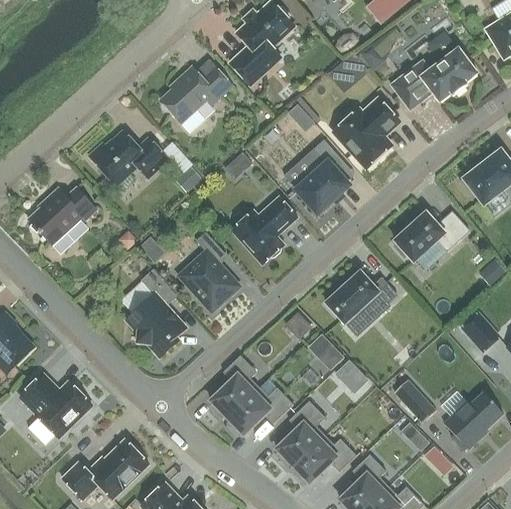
[(305,0),(322,10),(326,4),(322,1),(322,0),(305,0)]
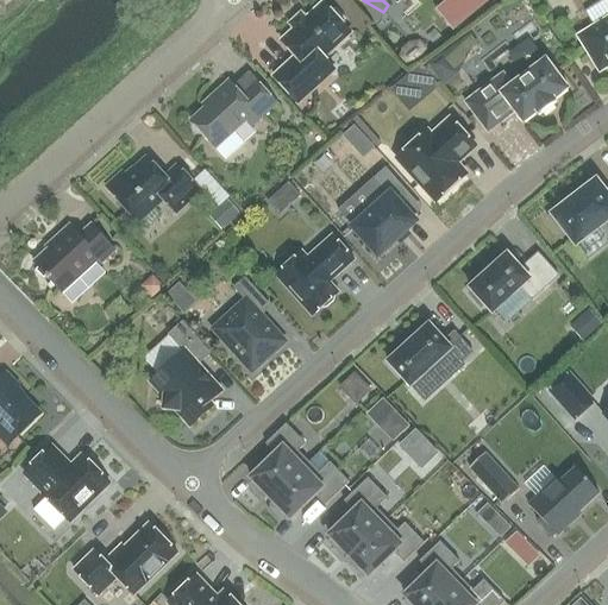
[(461,0),(470,12),(486,0),(461,0)]
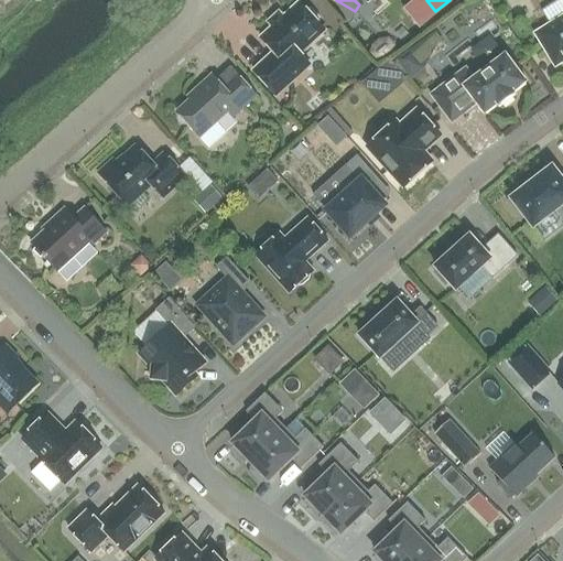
[(272,24),(260,35),(273,50),(253,68),(275,93),(309,63),(299,52),(324,29),(316,20),(320,15),(311,7),(305,9),(299,1),(282,15),(278,11),(268,20),(272,24)]
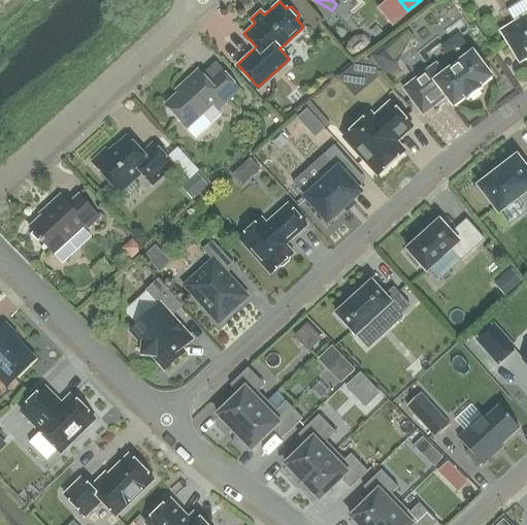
[(526,14),(502,30),(519,58),(526,53),(526,14)]
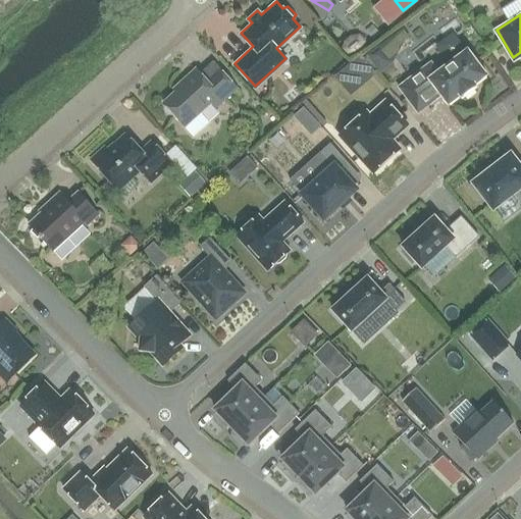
[(343,40),(341,48),(346,54),(355,54),(362,48),(365,40),(359,33),(350,34),(343,40)]
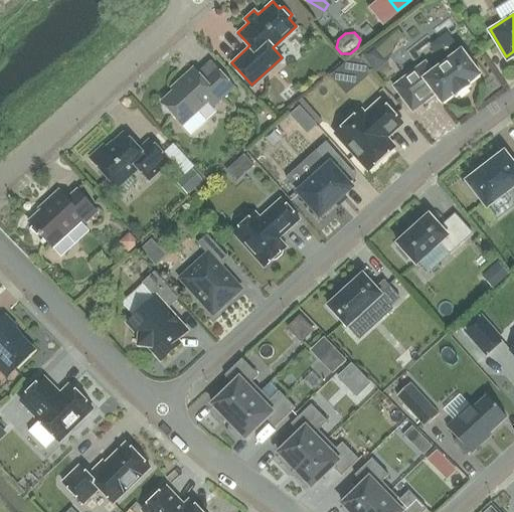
[(373,69),(387,59),(375,42),(360,52),(373,69)]
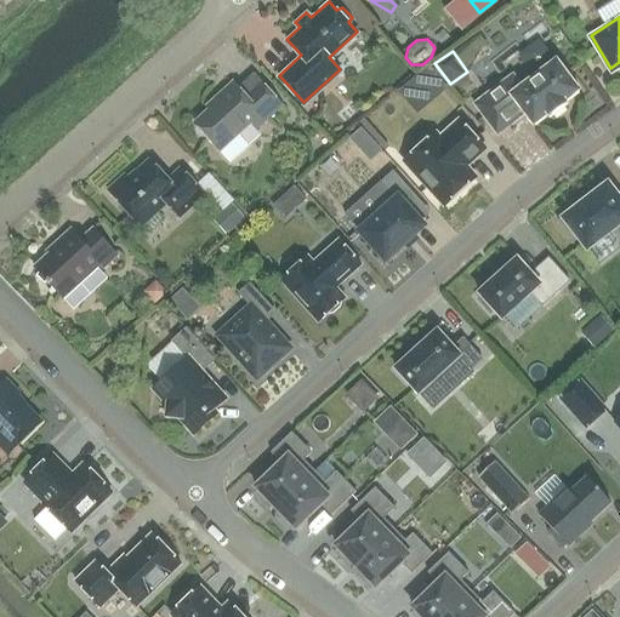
[(579,90),(556,58),(521,85),(512,73),(473,102),(496,133),(524,113),(533,124),(546,114),(549,115),(567,102),(564,100),(579,90)]
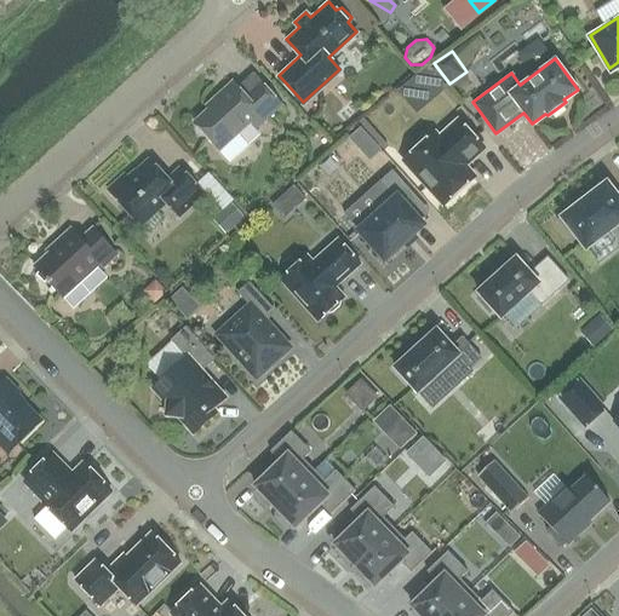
[(257,126),(281,103),(253,72),(238,86),(231,79),(216,95),(218,97),(193,120),(195,124),(195,128),(201,134),(206,134),(219,149),(251,120),(257,126)]
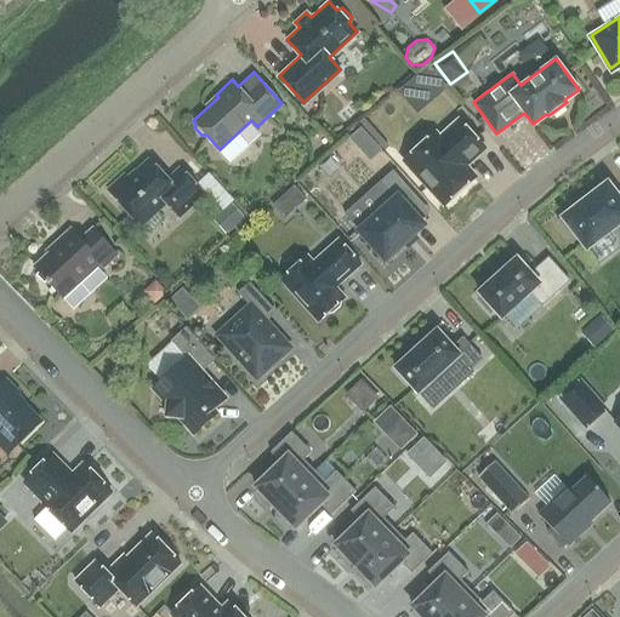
[(433,131),(404,159),(444,204),(475,177),(464,165),(464,156),(481,142),(460,119),(439,137),(433,131)]
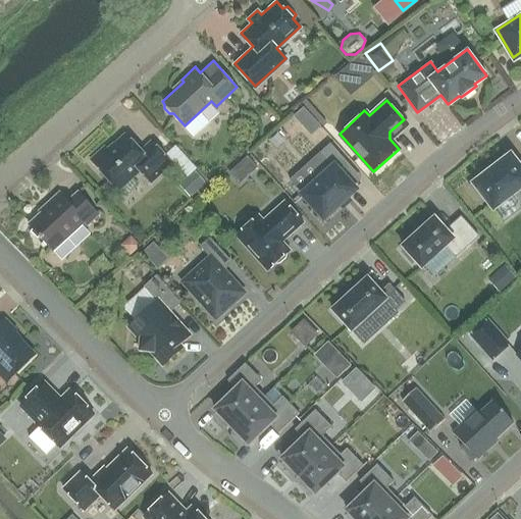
[(302,105),(293,115),(301,124),(311,115),(302,105)]
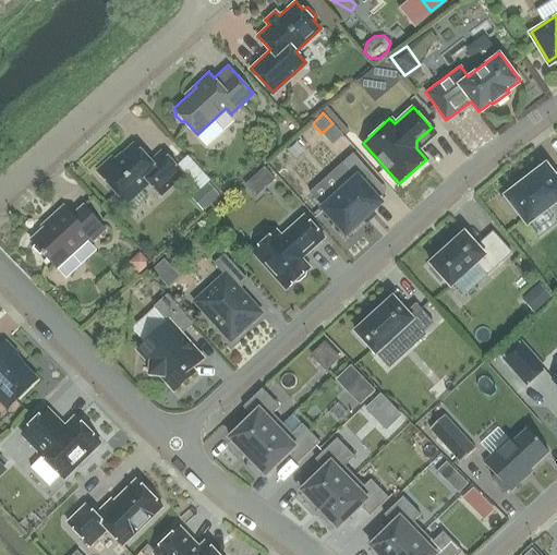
[(150,160),(134,143),(116,159),(111,155),(97,169),(125,201),(149,180),(160,192),(182,172),(161,151),(150,160)]
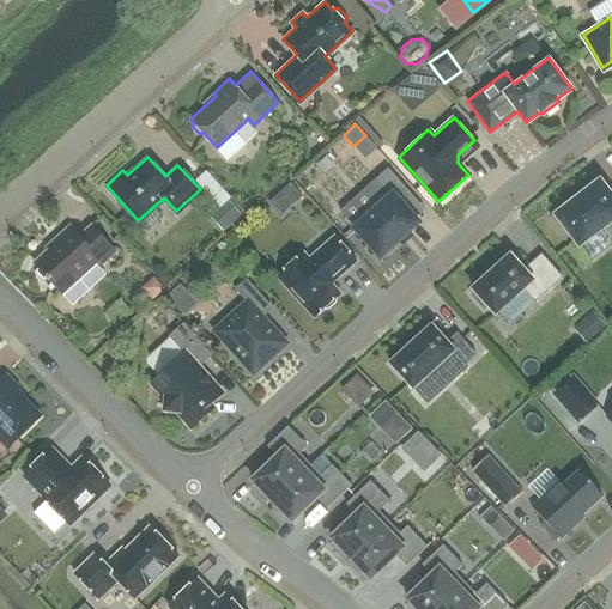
[(386,168),(373,180),(388,196),(355,227),(380,254),(414,221),(394,199),(405,189),(386,168)]
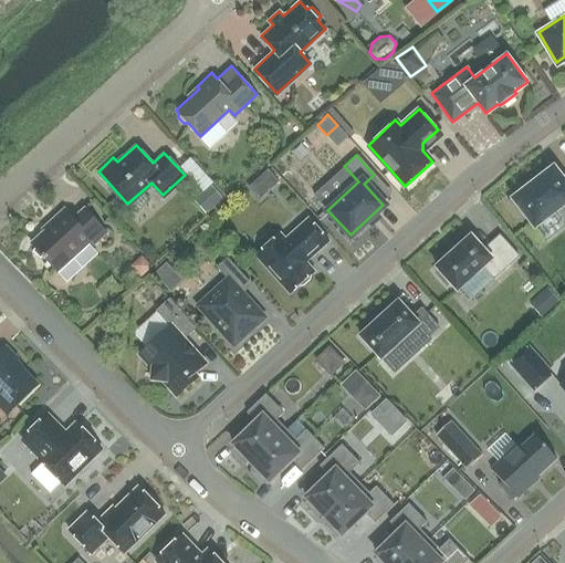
[(252,184),(263,196),(284,177),(272,165),(252,184)]
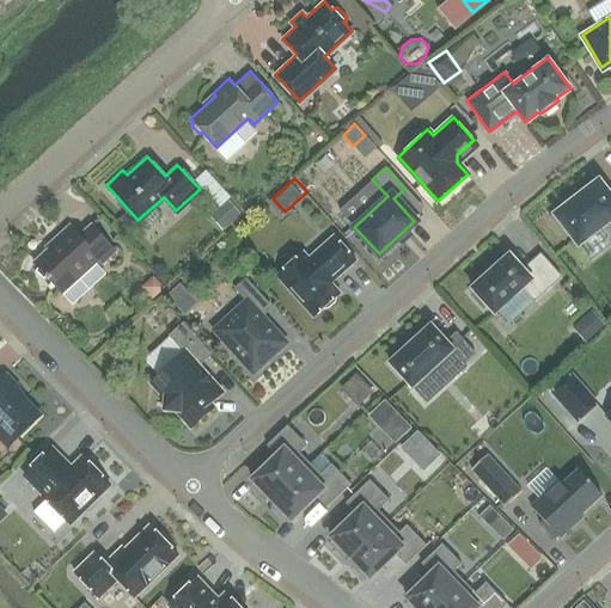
[(569,192),(544,212),(564,238),(569,233),(578,244),(603,225),(610,234),(610,232),(610,196),(598,179),(574,198),(569,192)]
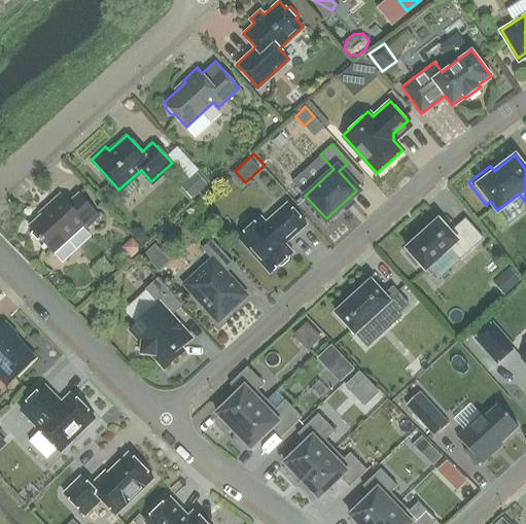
[(187,176),(179,184),(194,200),(209,186),(190,166),(183,171),(187,176)]
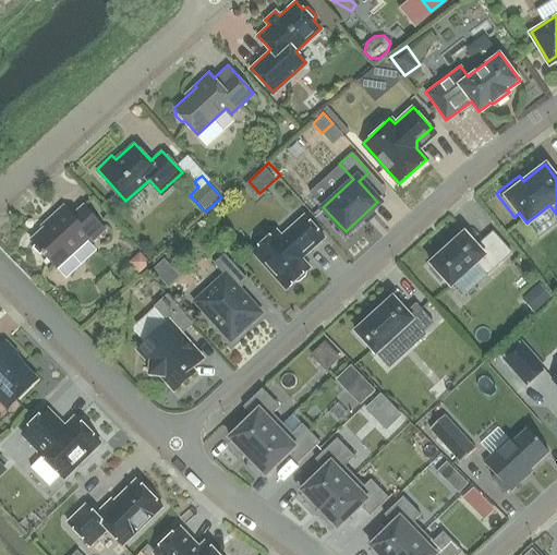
[(70,253),(70,246),(86,232),(93,239),(105,227),(83,204),(72,214),(63,204),(41,224),(44,226),(31,238),(41,251),(40,251),(44,254),(45,254),(56,266),(70,253)]
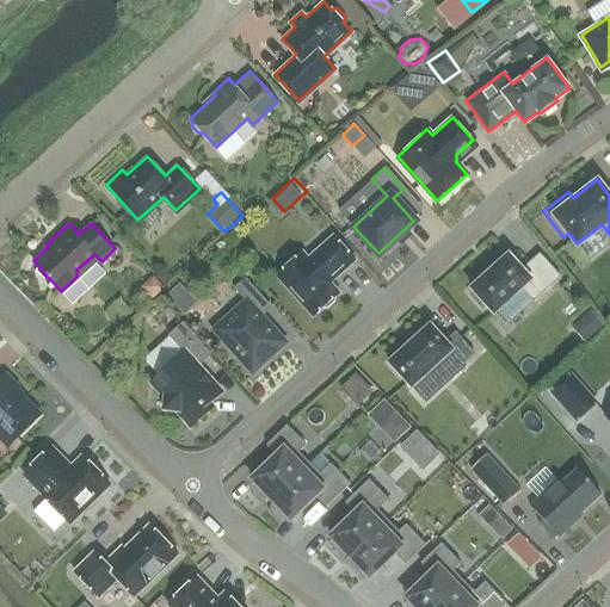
[(302,251),(276,274),(313,316),(322,307),(327,307),(333,301),(334,296),(339,292),(326,278),(336,270),(338,273),(355,259),(332,234),(307,256),(302,251)]
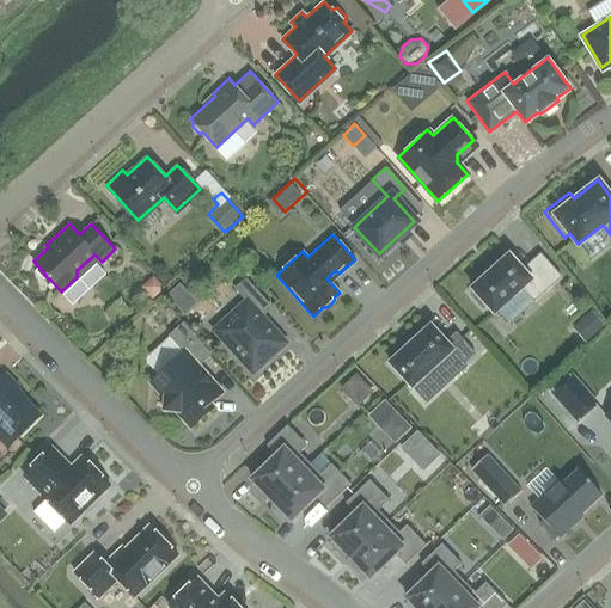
[(524,270),(509,253),(496,265),(495,265),(488,272),(471,288),(474,290),(470,293),(482,307),(486,304),(494,312),(523,287),(533,299),(561,275),(542,253),(524,270)]
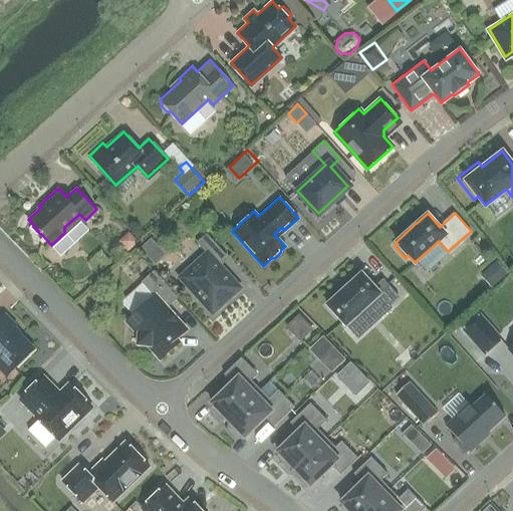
[(206,233),(197,241),(204,249),(213,241),(206,233)]
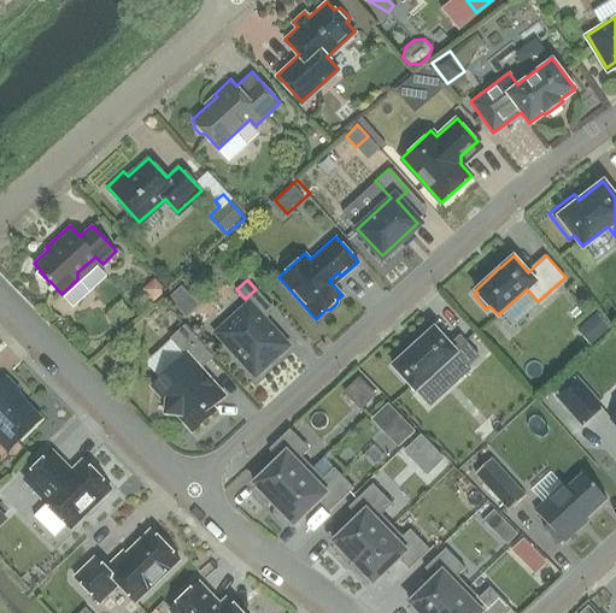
[(181,284),(166,296),(176,306),(189,294),(181,284)]
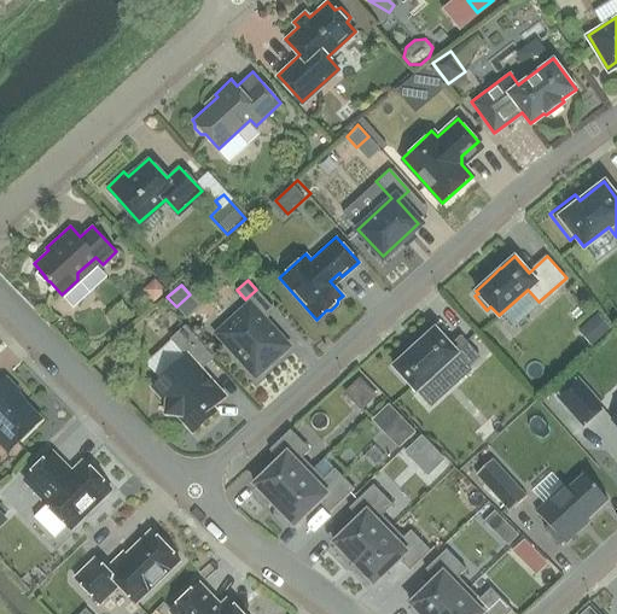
[(249,303),(216,332),(255,374),(287,345),(249,303)]
